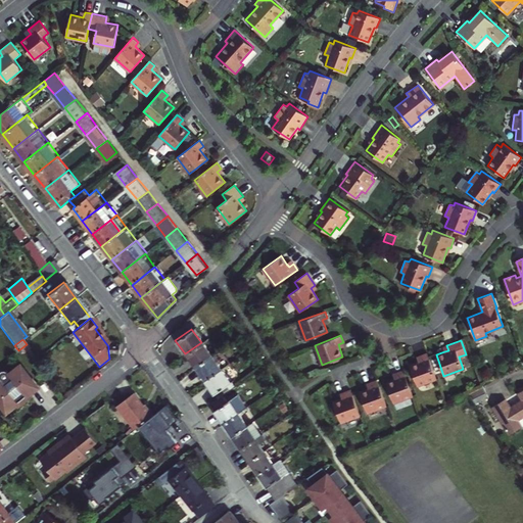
[(108,346),(108,351),(121,353),(122,344),(109,342),(108,346)]
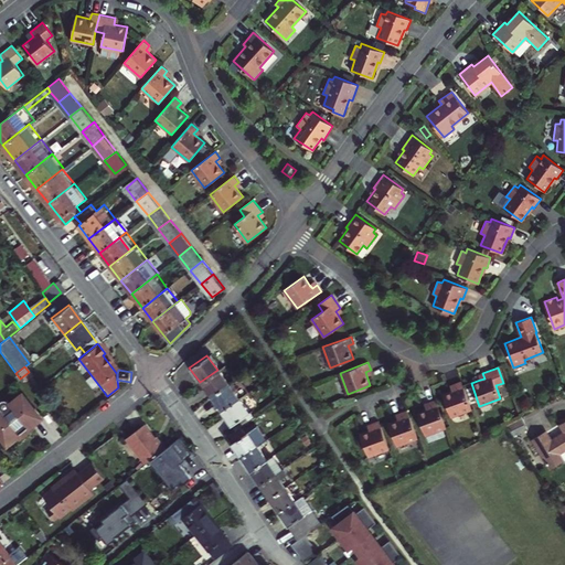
[(200,382),(210,396),(227,384),(217,370),(200,382)]
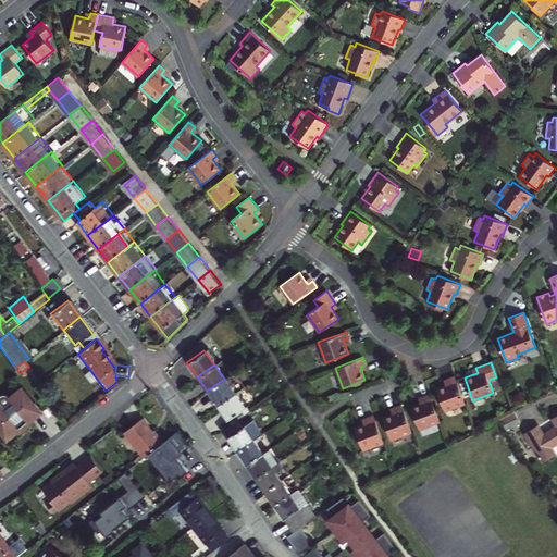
[(233,372),(224,379),(234,392),(243,385),(233,372)]
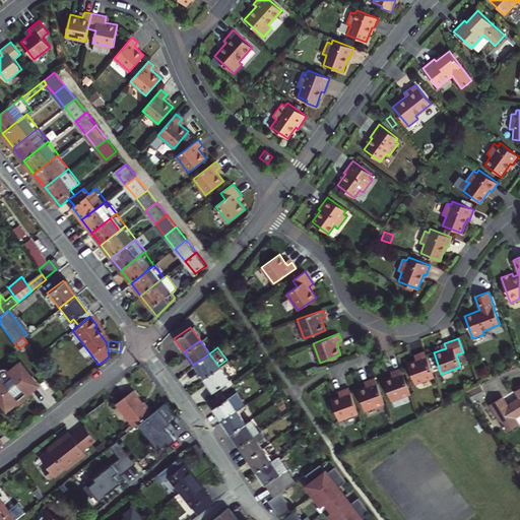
[(425,350),(417,353),(419,359),(415,360),(412,361),(407,363),(415,384),(428,379),(434,377),(425,350)]
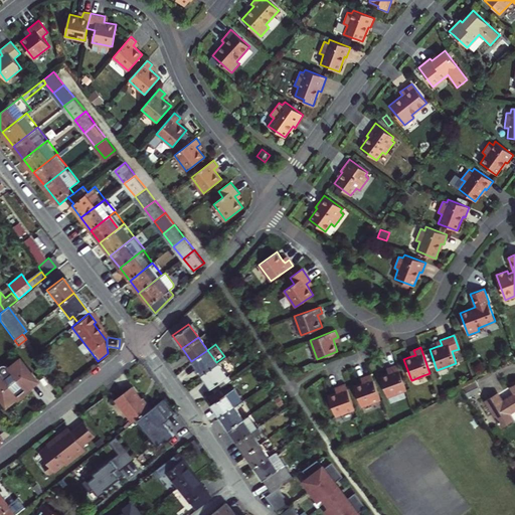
[(191,361),(200,374),(216,362),(207,350),(191,361)]
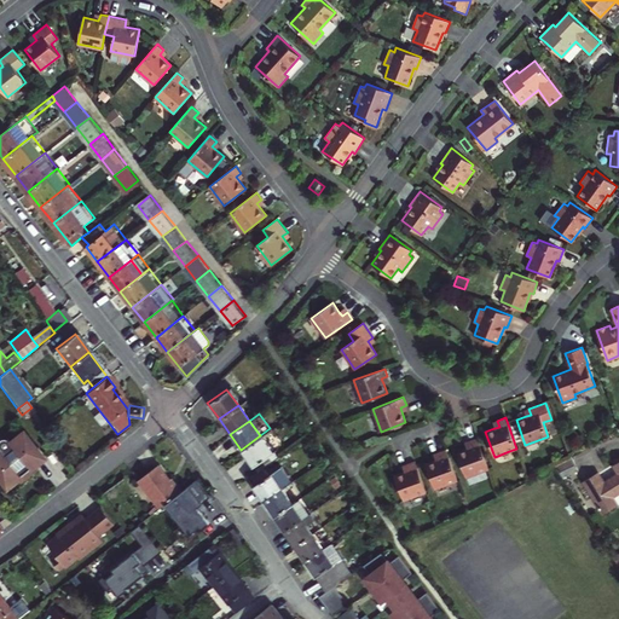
[(19,433),(6,444),(4,441),(3,440),(0,439),(0,481),(5,487),(15,479),(18,484),(35,470),(30,467),(40,458),(19,433)]
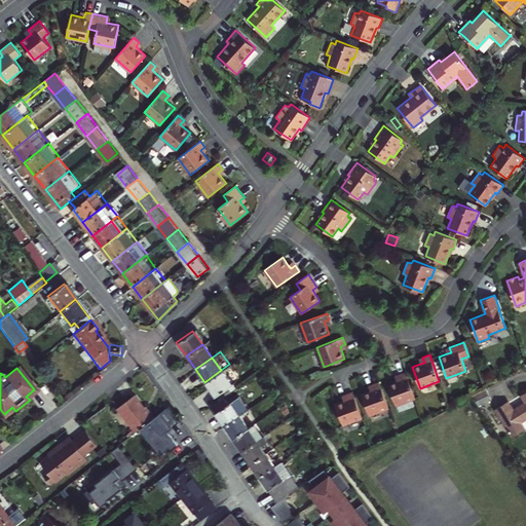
[(221,370),(204,382),(219,401),(235,389),(221,370)]
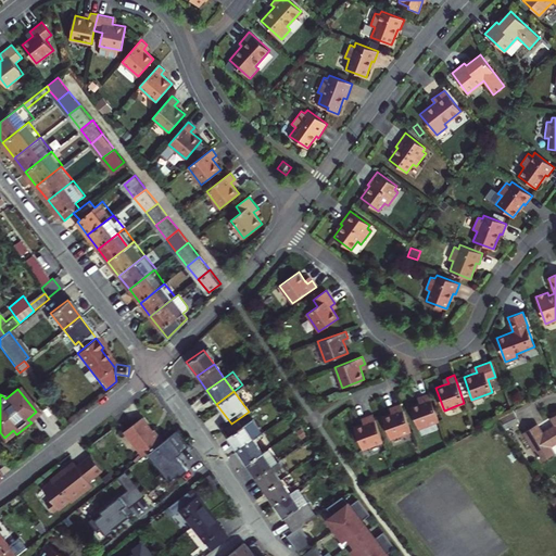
[(411,406),(418,428),(439,420),(429,393),(421,395),(424,401),(419,403),(411,406)]
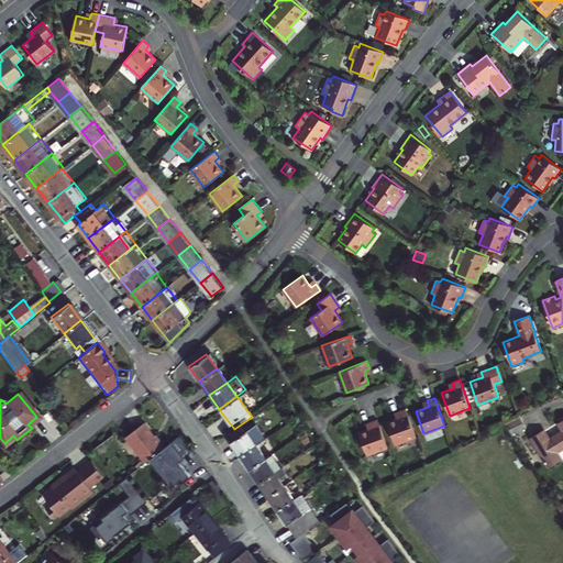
[(395,444),(416,437),(406,408),(398,411),(400,417),(396,418),(387,421),(395,444)]
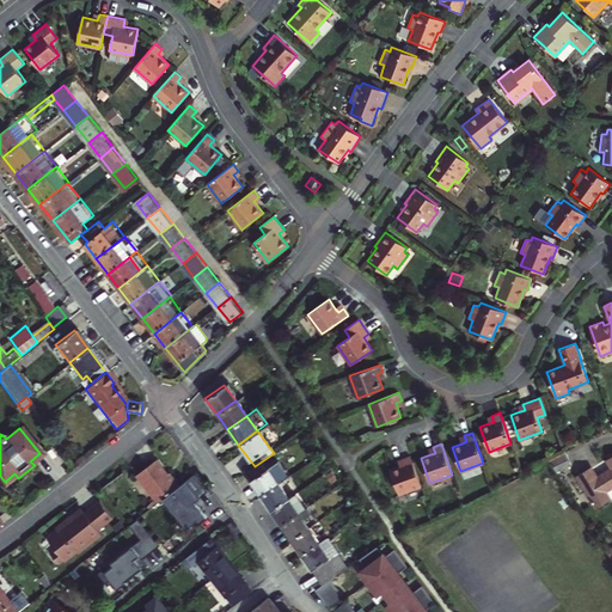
[(588,466),(574,476),(594,507),(609,499),(604,490),(611,484),(611,453),(604,459),(610,467),(595,477),(588,466)]
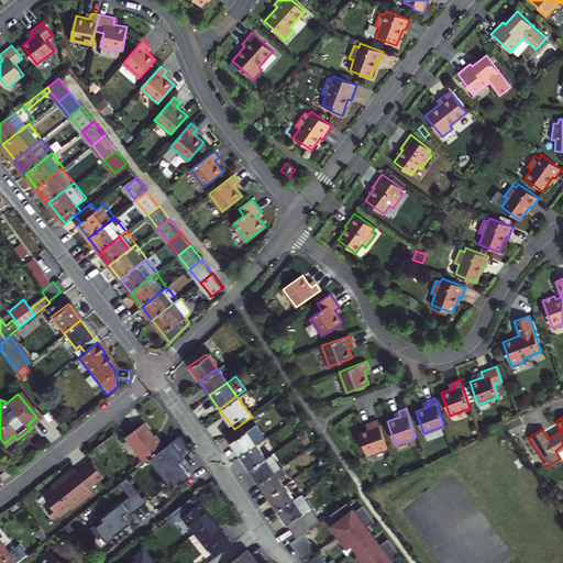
[(367,455),(387,448),(377,419),(370,421),(372,427),(367,429),(359,432),(359,433),(363,443),(367,455)]
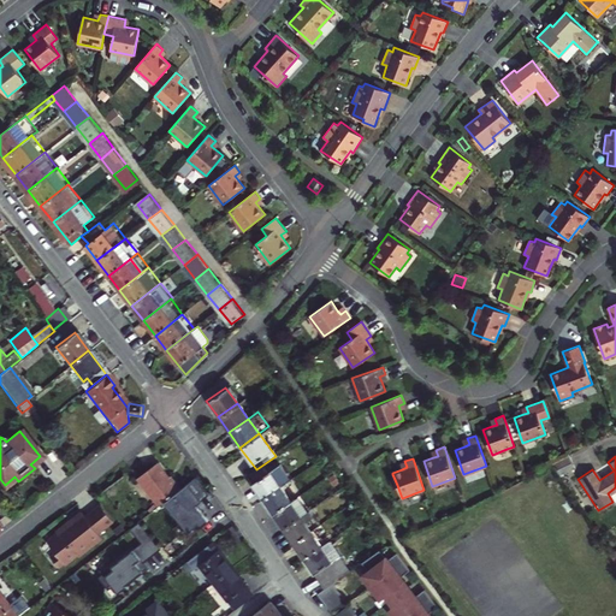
[(212,495),(199,477),(184,487),(177,478),(175,480),(160,461),(141,475),(163,504),(167,501),(191,531),(200,525),(202,527),(212,520),(200,504),(212,495)]
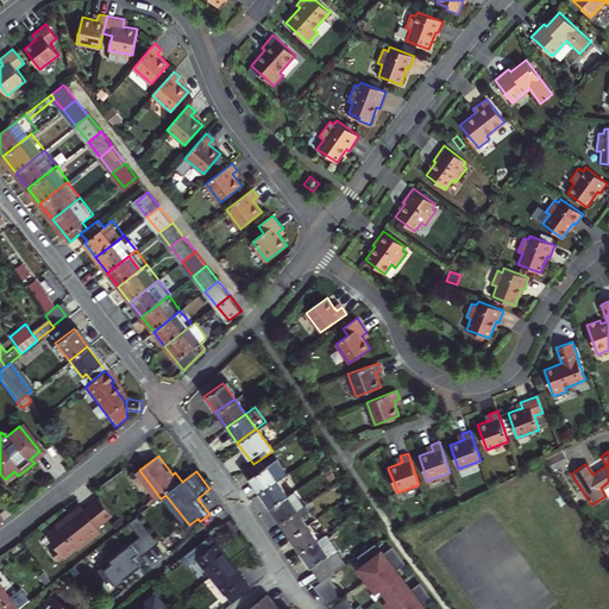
[(276,457),(267,464),(277,479),(288,472),(276,457)]
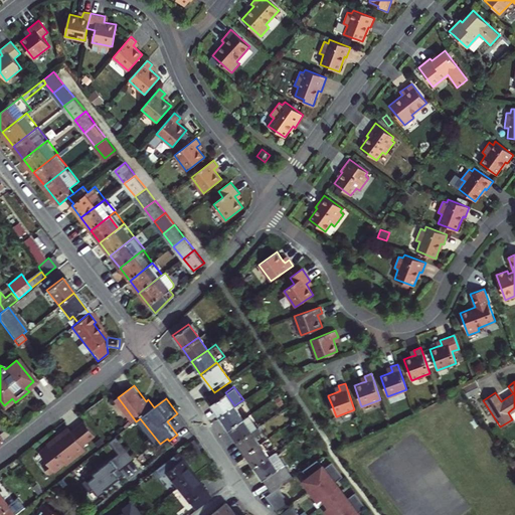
[(210,403),(220,416),(234,405),(225,392),(210,403)]
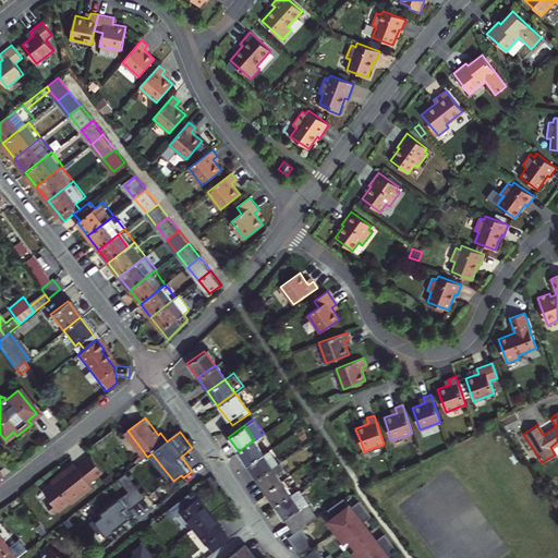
[(254,439),(239,451),(247,463),(264,452),(254,439)]
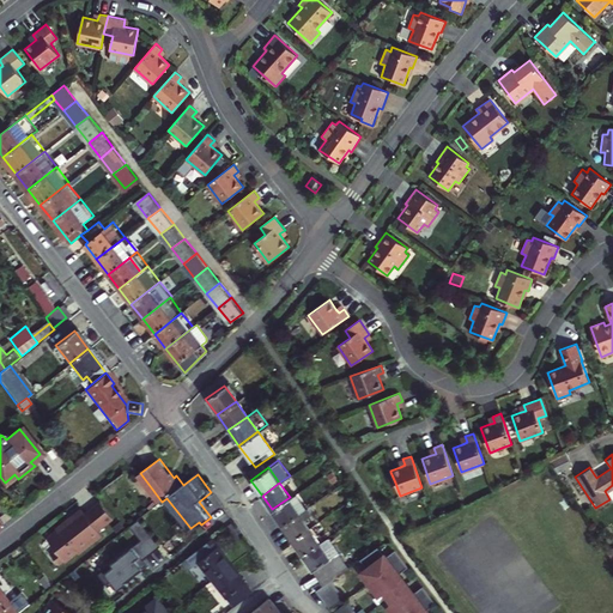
[(295,493),(290,497),(301,511),(305,508),(295,493)]
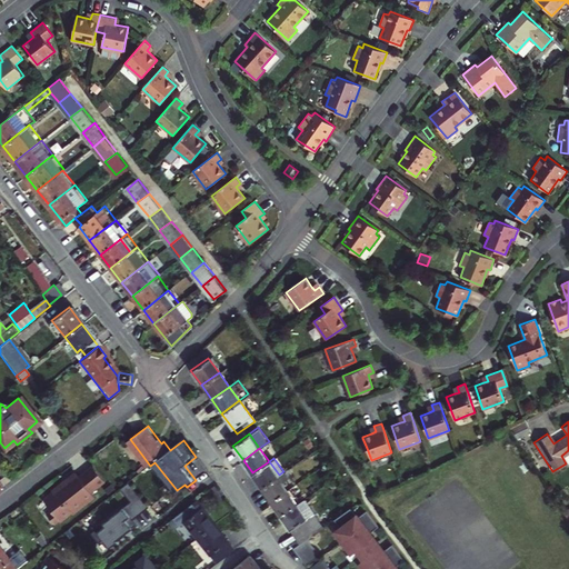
[(252,472),(262,487),(279,475),(269,461),(252,472)]
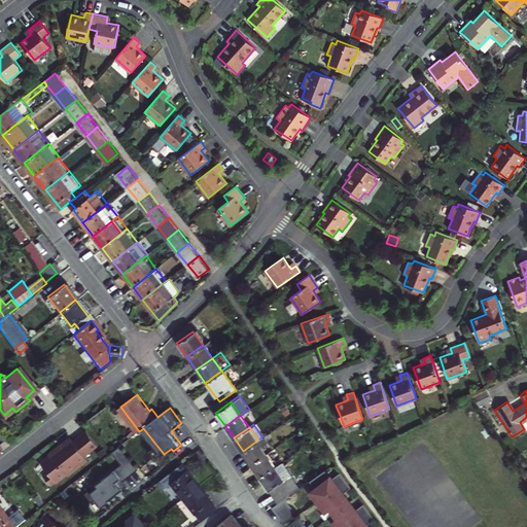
[(99,444),(89,430),(76,441),(73,436),(50,453),(51,454),(42,461),(50,471),(45,475),(53,483),(57,480),(58,481),(68,472),(69,473),(90,458),(86,454),(99,444)]
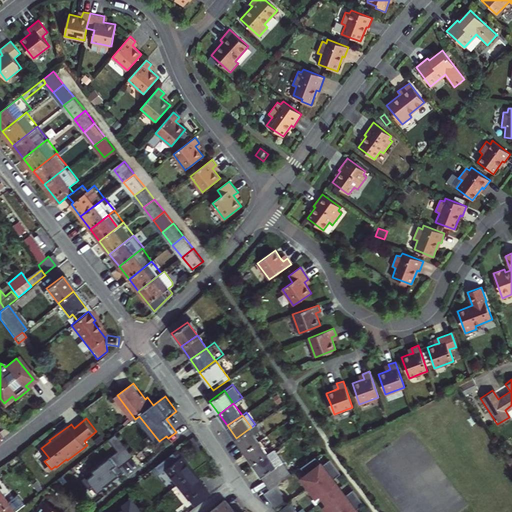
[(251,427),(236,438),(245,450),(265,436),(261,431),(256,434),(251,427)]
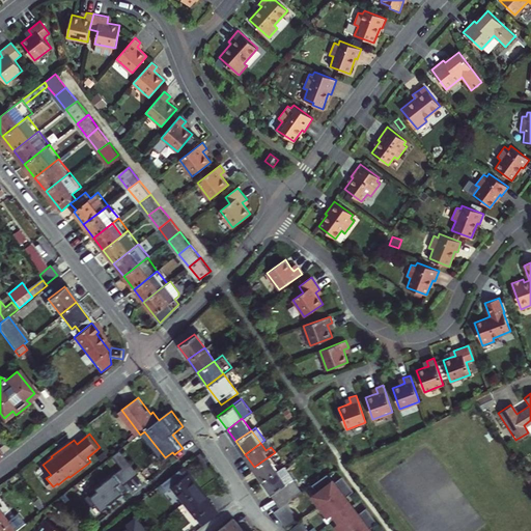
[(140,474),(121,449),(113,455),(123,468),(133,480),(140,474)]
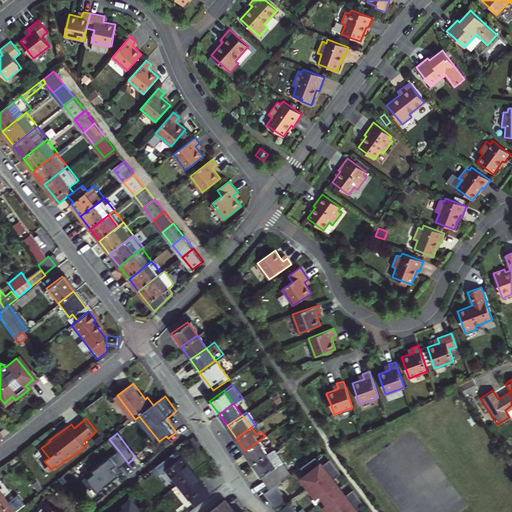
[(245,450),(254,462),(269,452),(264,445),(269,441),(265,436),(245,450)]
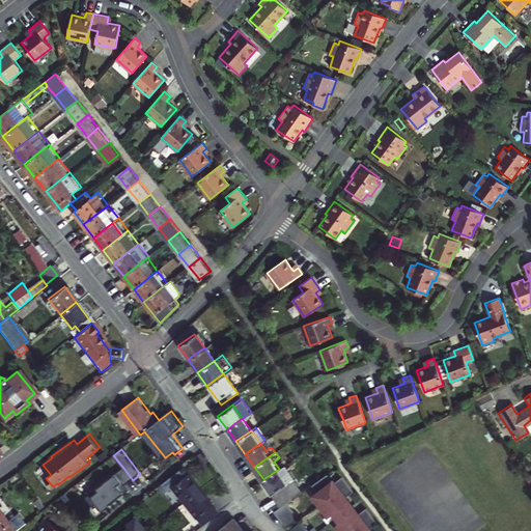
[(175,484),(189,501),(204,488),(188,467),(167,482),(171,487),(175,484)]
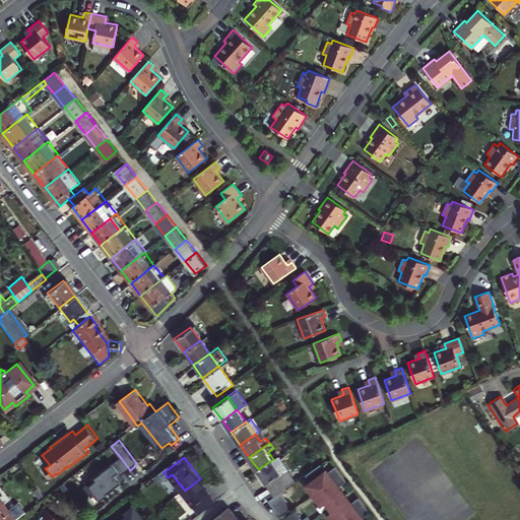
[(121,458),(114,464),(123,475),(130,470),(121,458)]
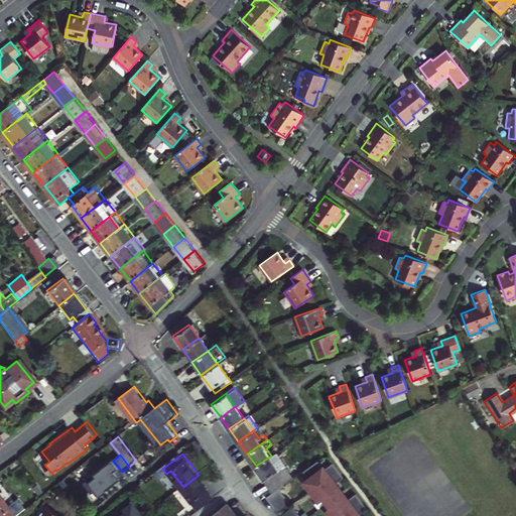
[(256,466),(273,491),(278,488),(294,477),(278,455),(273,459),(271,456),(256,466)]
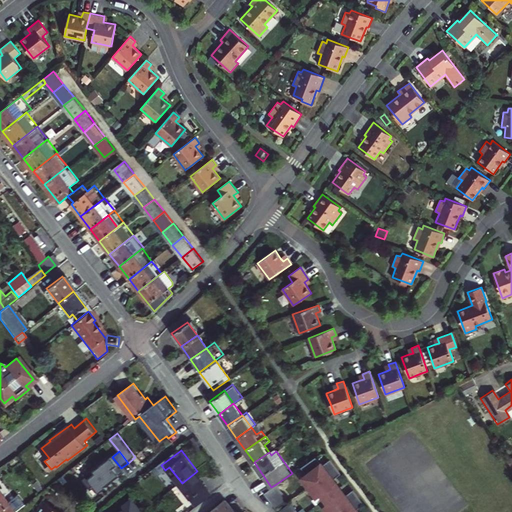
[(323,465),(316,456),(301,467),(306,474),(302,477),(315,495),(320,492),(329,503),(324,506),(328,511),(358,511),(356,509),(365,503),(354,489),(346,495),(333,479),(341,473),(331,459),(323,465)]
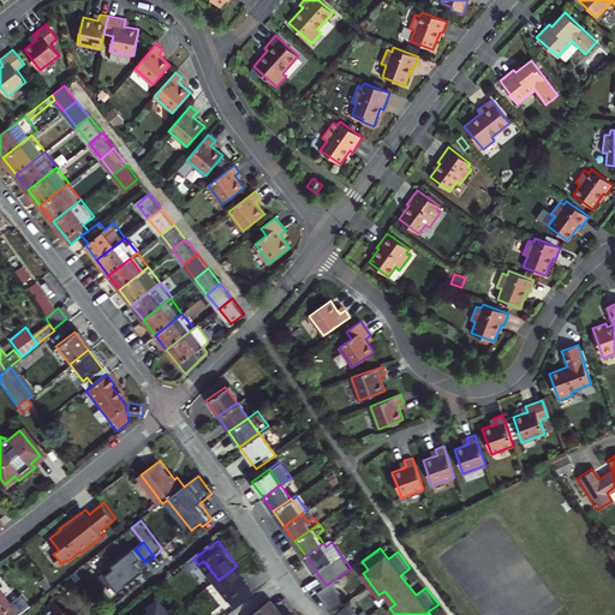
[(145,562),(135,549),(100,575),(108,586),(112,583),(119,592),(136,579),(135,578),(141,573),(141,574),(149,567),(145,562)]
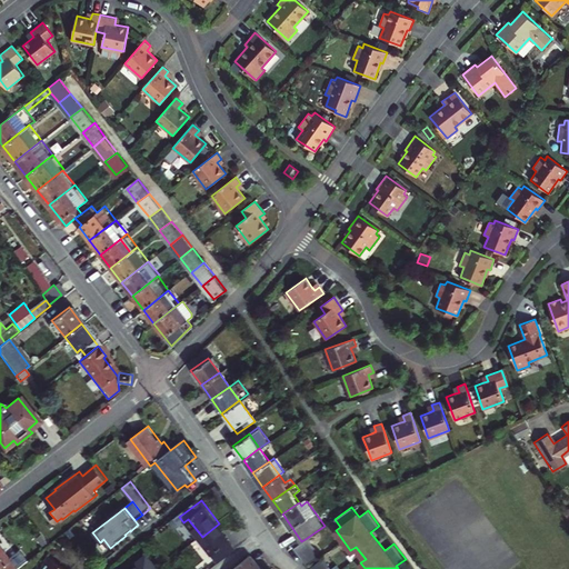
[(202,537),(220,561),(238,547),(219,523),(202,537)]
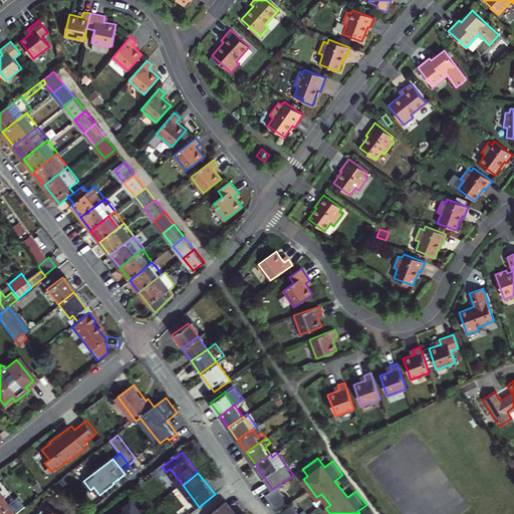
[(41,490),(35,483),(31,486),(37,493),(41,490)]
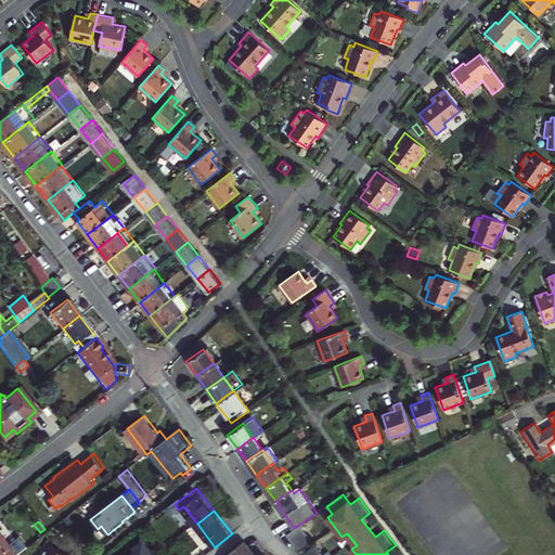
[(294,528),(285,533),(298,550),(311,540),(299,525),(294,528)]
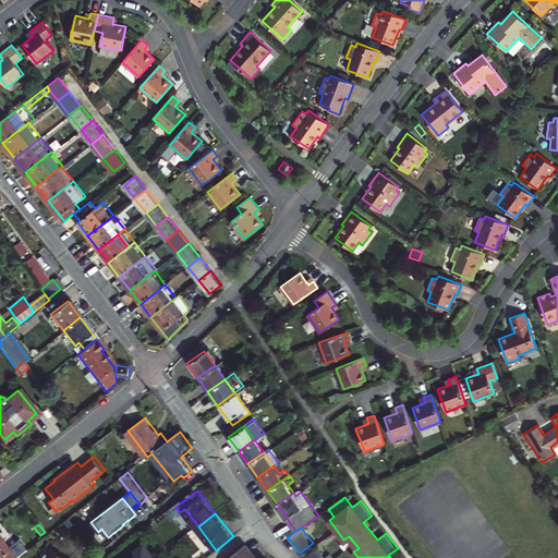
[(0,557),(14,557),(25,550),(11,532),(3,537),(0,533),(0,557)]
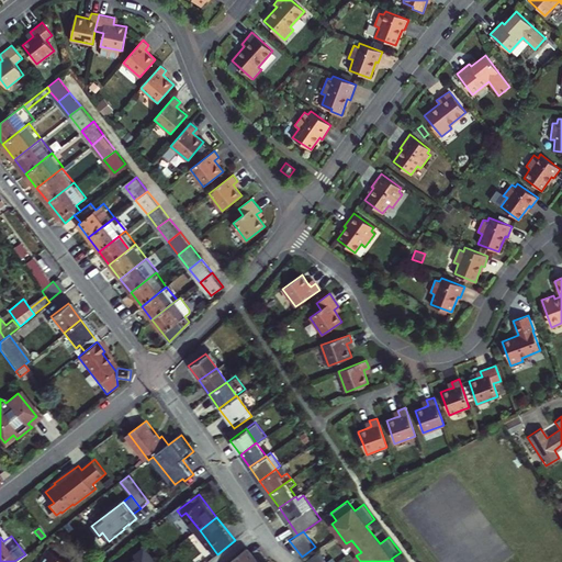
[(67,561),(47,548),(40,559),(37,557),(33,561),(67,561)]
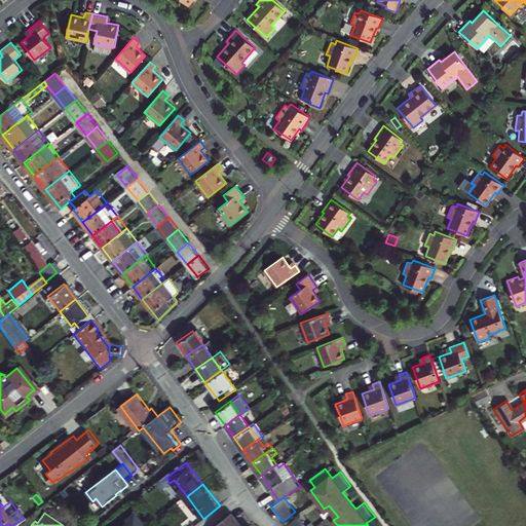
[(240,525),(232,515),(217,525),(240,525)]
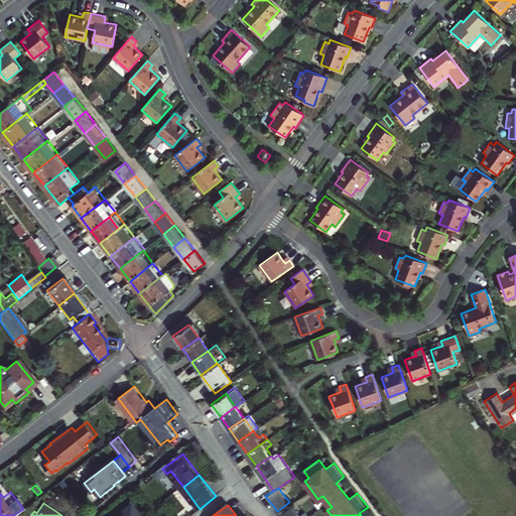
[(299,515),(292,506),(279,515),(280,515),(299,515)]
